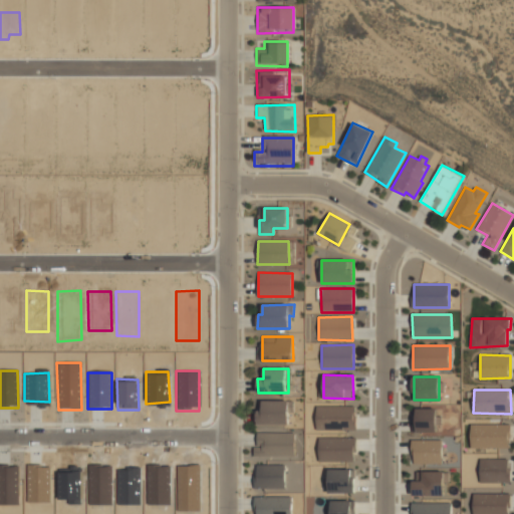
[(258,424),(293,424),(293,401),(258,401),(258,424)]
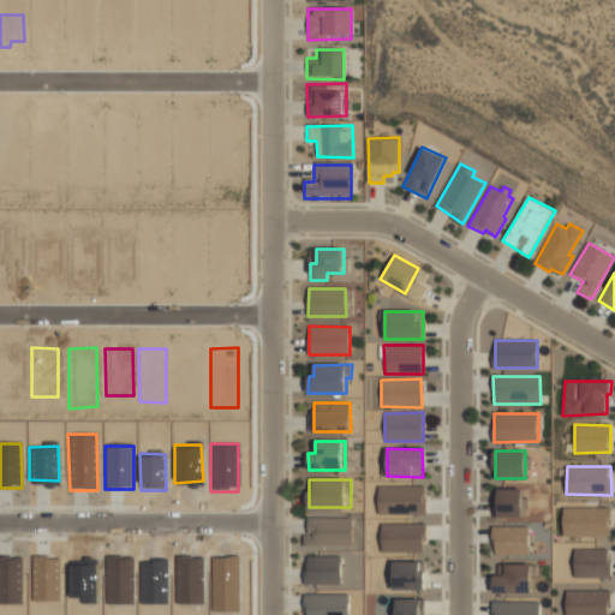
[(378,485),(378,514),(425,514),(424,485),(378,485)]
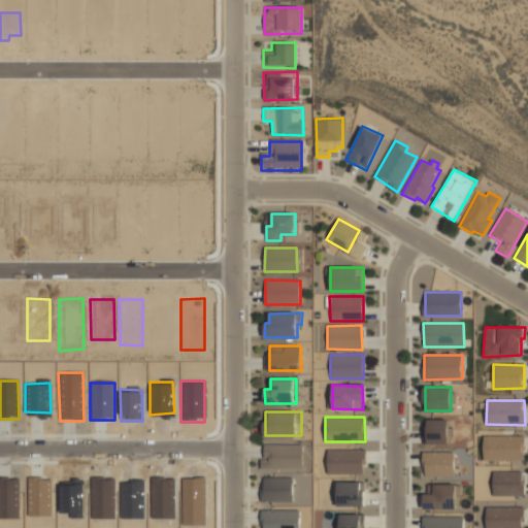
[(427,420),(427,443),(449,443),(449,420),(427,420)]
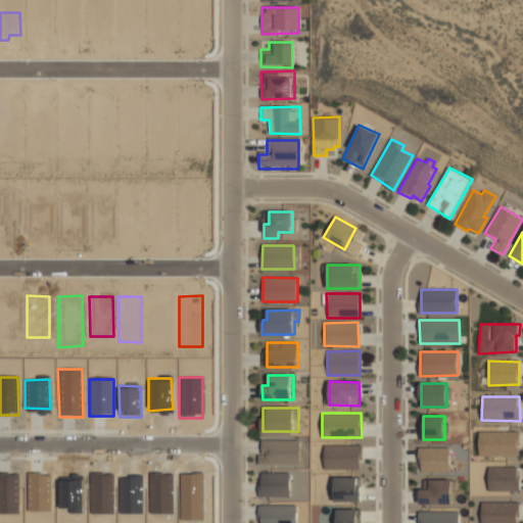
[(479,431),(478,456),(519,456),(518,431),(479,431)]
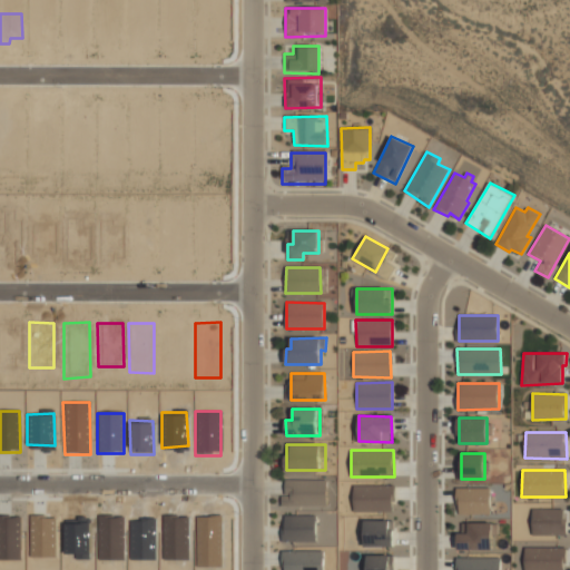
[(326,480),(284,480),(284,505),(326,505),(326,480)]
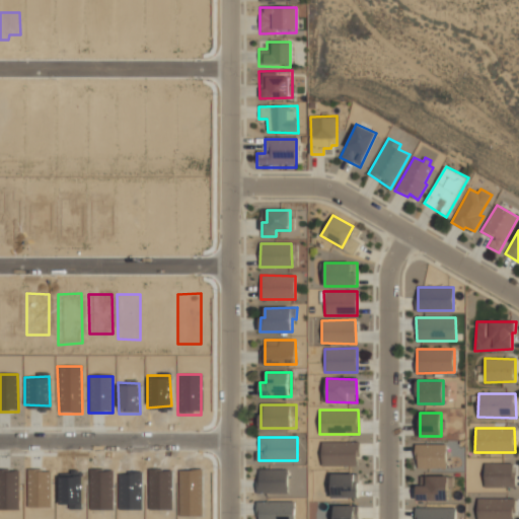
[(359,464),(359,442),(321,442),(322,465),(359,464)]
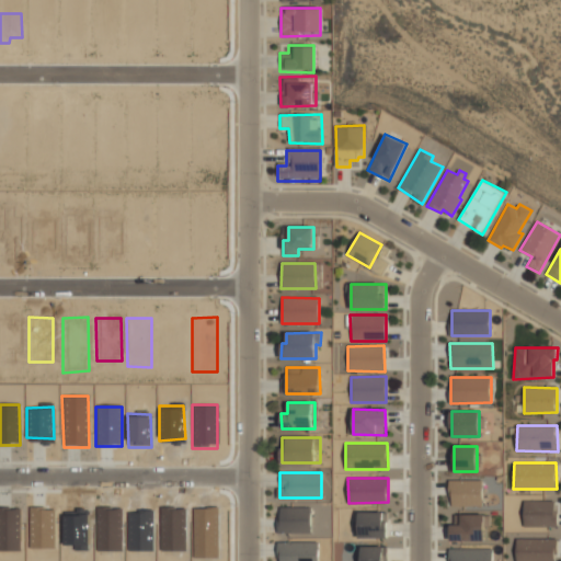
[(449,480),(449,505),(482,506),(482,479),(449,480)]
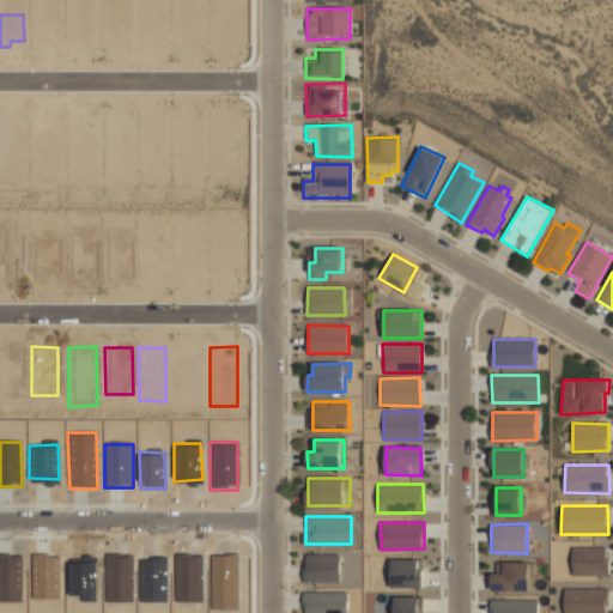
[(572,547),(572,576),(607,575),(607,547),(572,547)]
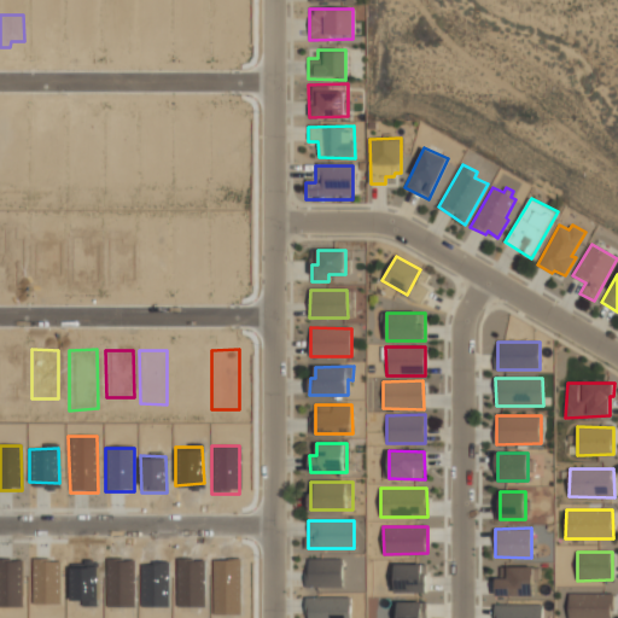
[(307,559),(307,587),(343,587),(343,558),(307,559)]
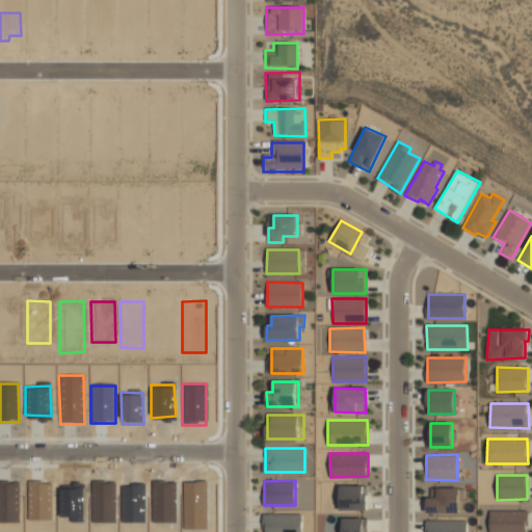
[(17,481),(0,481),(0,523),(18,523),(17,481)]
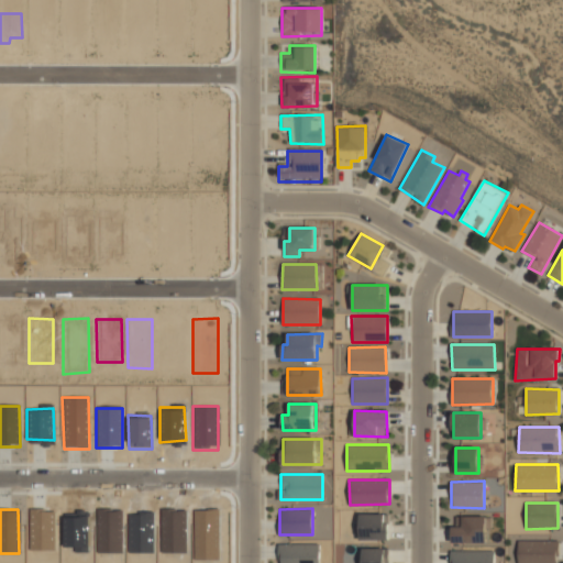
[(53,511),(29,511),(29,553),(55,552),(53,511)]
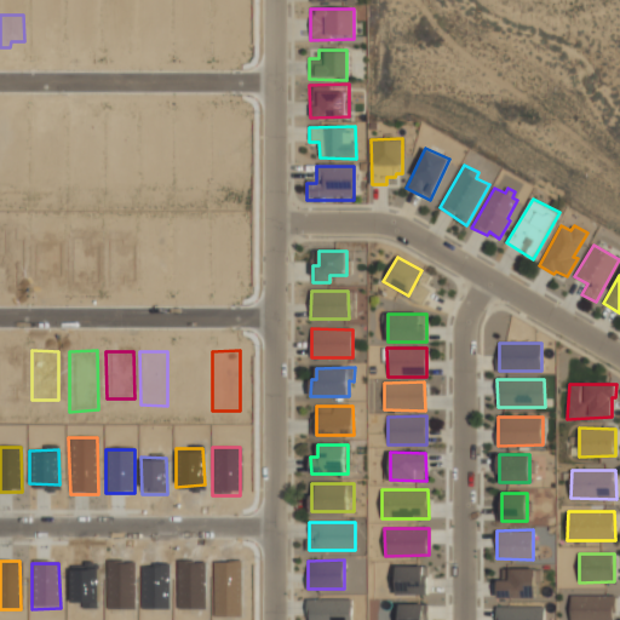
[(133,563),(105,563),(105,610),(133,612),(133,563)]
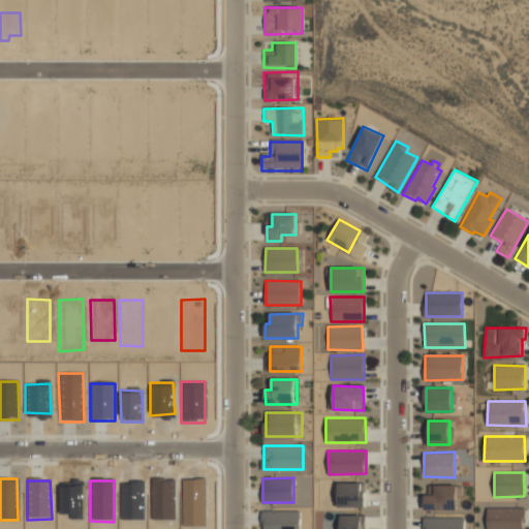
[(205,480),(180,480),(182,528),(207,528),(205,480)]
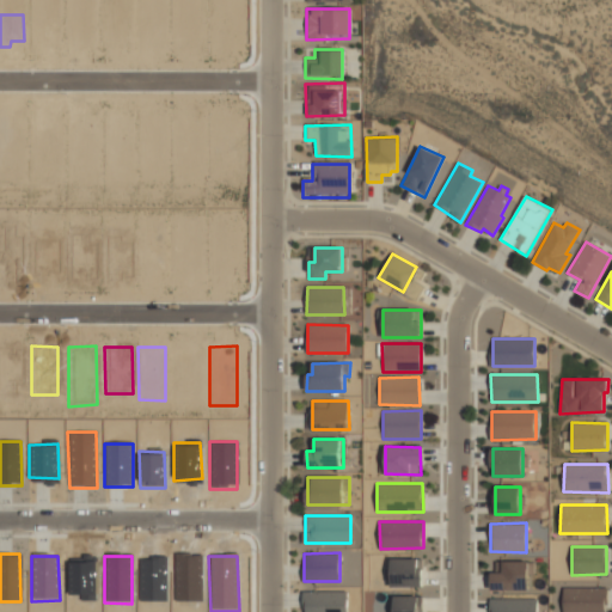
[(201,557),(172,558),(173,604),(201,603),(201,557)]
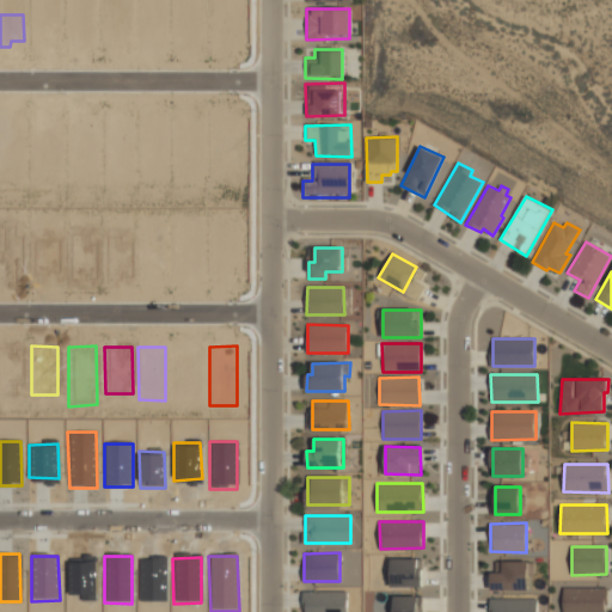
[(97,560),(66,560),(66,595),(97,594),(97,560)]
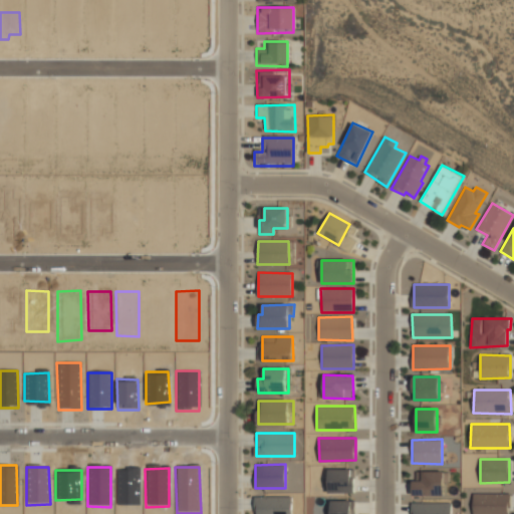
[(140,470),(115,470),(115,506),(140,507),(140,470)]
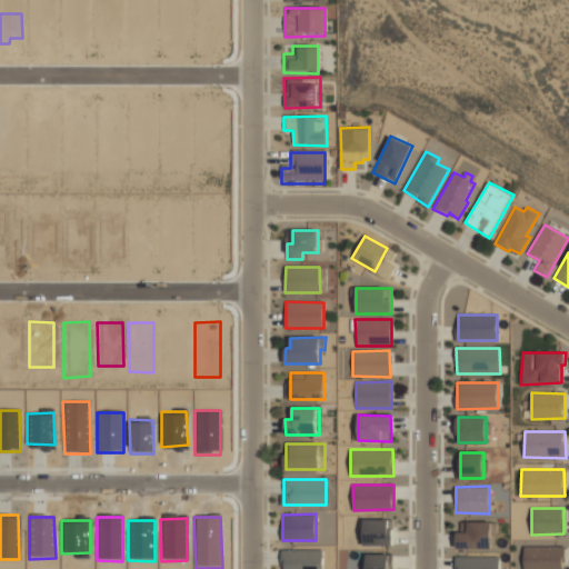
[(363,520),(363,547),(392,546),(392,520),(363,520)]
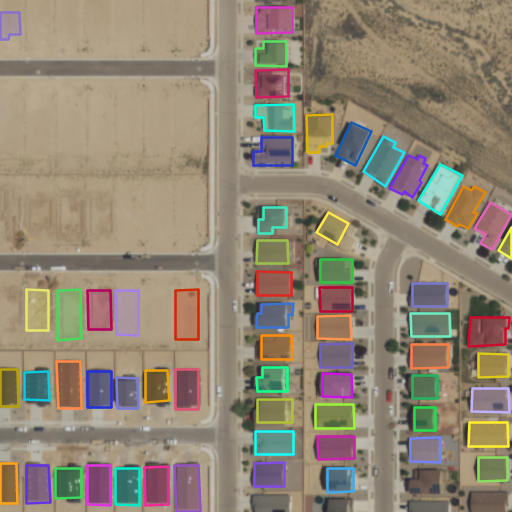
[(421,470),(420,479),(411,479),(411,493),(442,493),(442,469),(421,470)]
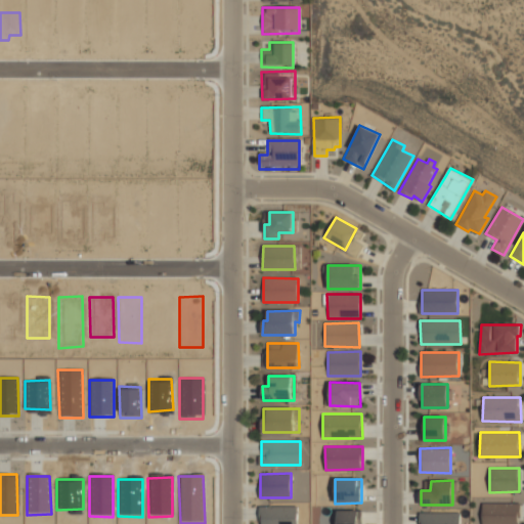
[(482,503),(482,523),(519,523),(519,503),(482,503)]
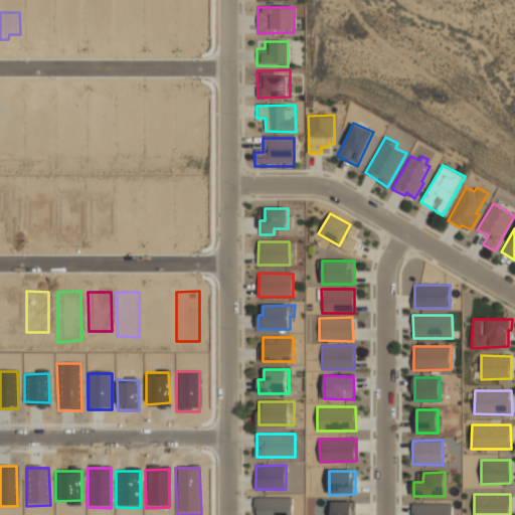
[(254,498),(254,514),(293,514),(293,497),(254,498)]
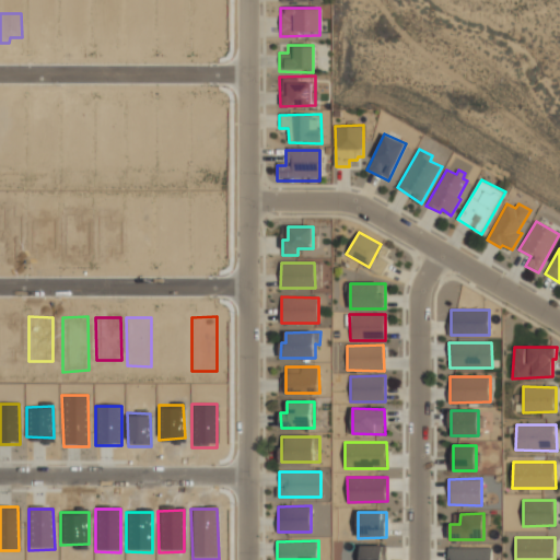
[(361,546),(361,559),(383,559),(383,545),(361,546)]
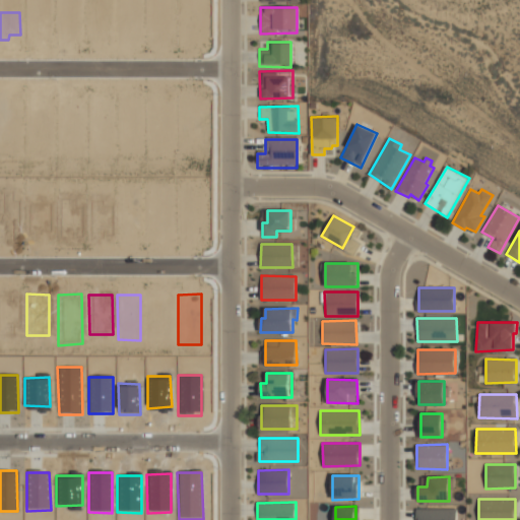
[(415,509),(415,519),(456,519),(456,508),(415,509)]
